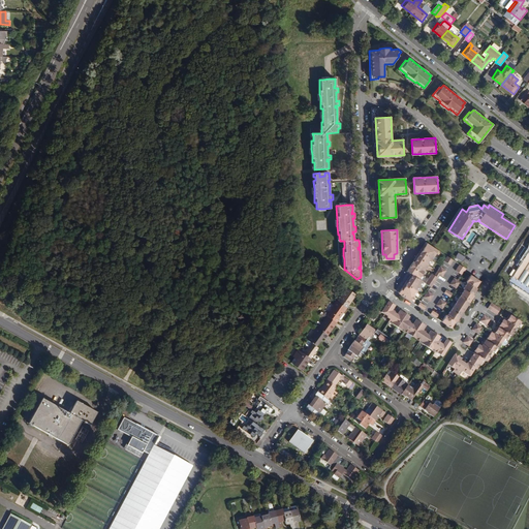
[(528,241),(528,242),(528,247),(527,249),(520,260),(522,261),(511,277),(528,288),(528,241)]
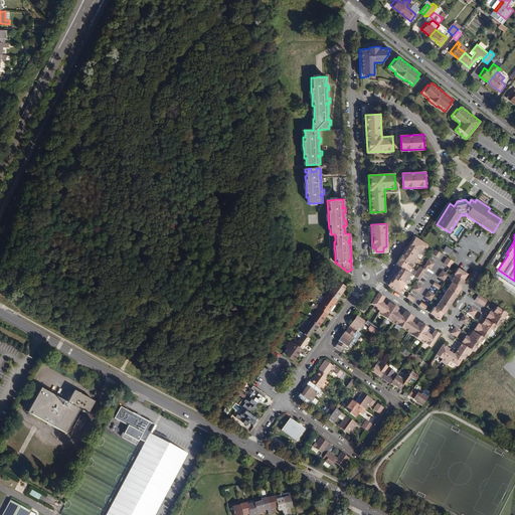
[(423,248),(426,243),(420,239),(415,236),(414,238),(413,237),(411,240),(423,248)]
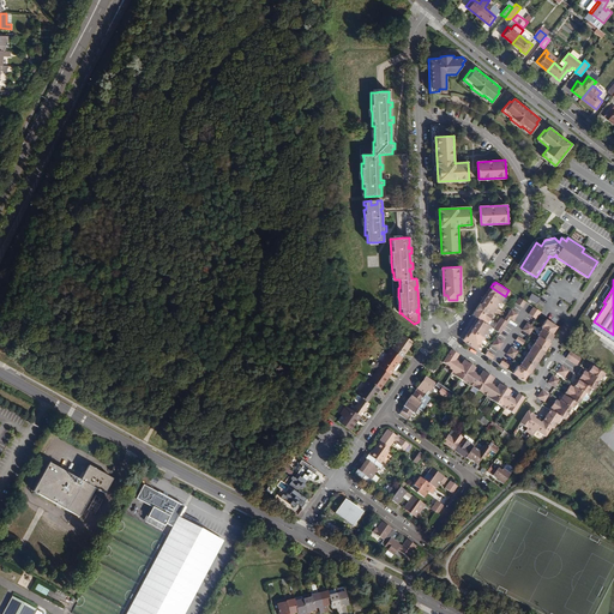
[(505,296),(491,287),(487,293),(501,302),(505,296)]
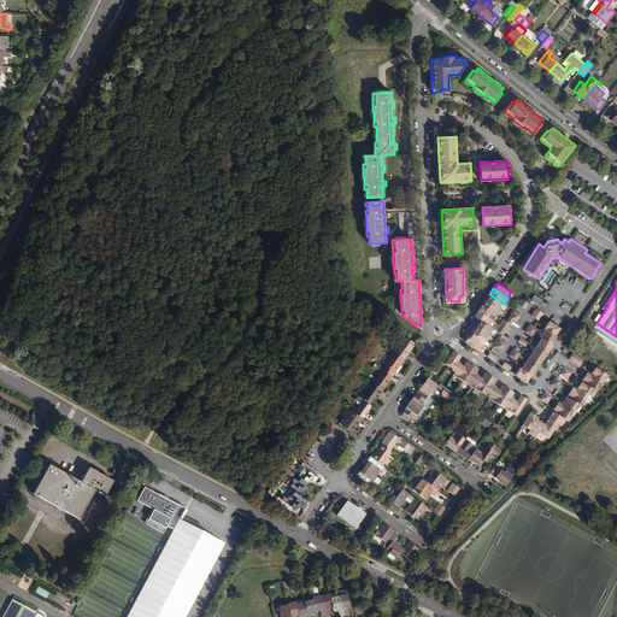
[(504,304),(489,294),(486,299),(500,309),(504,304)]
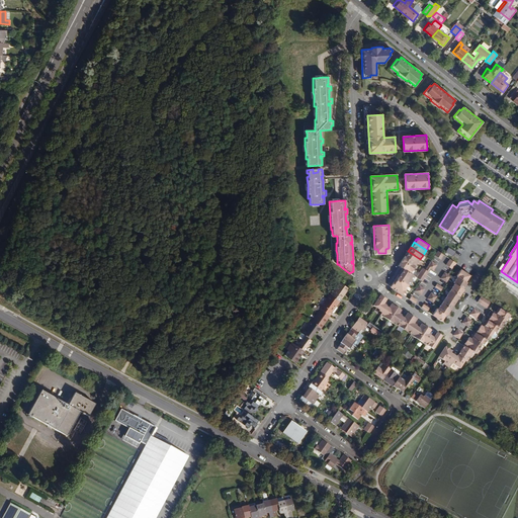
[(445,252),(452,256),(454,252),(447,247),(445,252)]
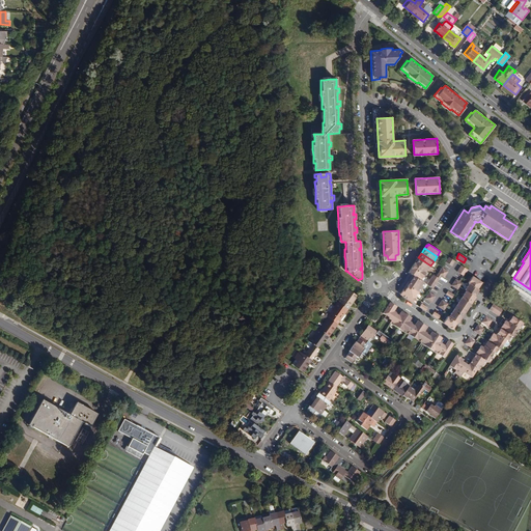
[(430,266),(418,257),(416,261),(417,261),(416,263),(427,271),(430,266)]
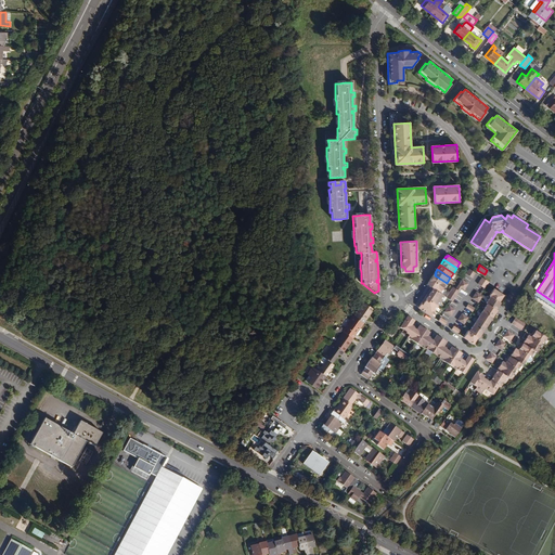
[(443,287),(447,283),(435,275),(434,274),(430,280),(443,287)]
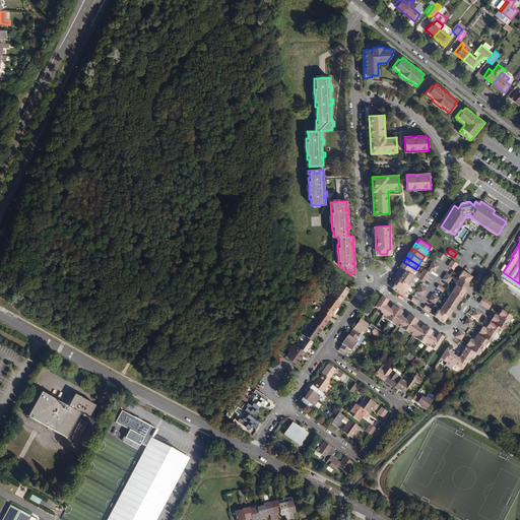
[(415,269),(403,262),(400,266),(404,269),(412,274),(415,269)]
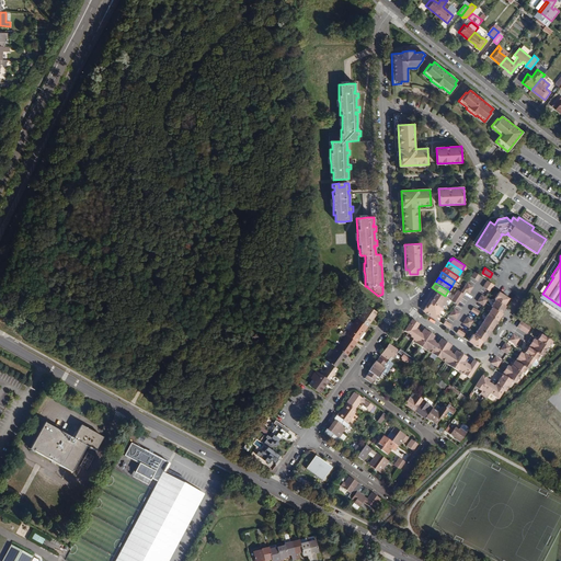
[(434,296),(446,305),(449,299),(445,296),(436,290),(434,294),(435,295),(434,296)]
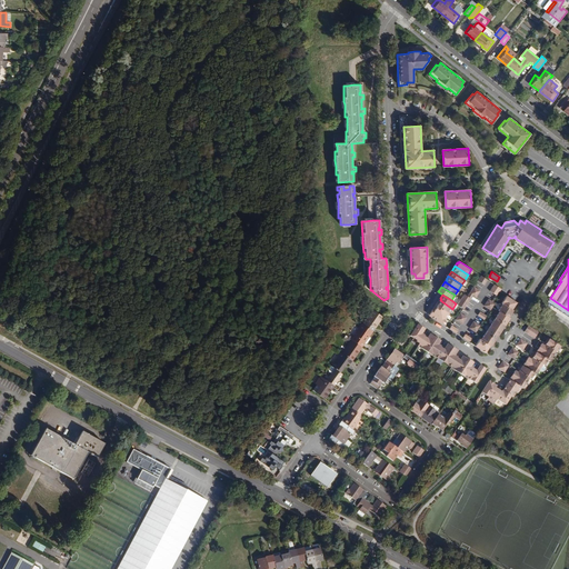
[(517,302),(507,296),(501,303),(502,305),(502,303),(511,310),(511,309),(517,302)]
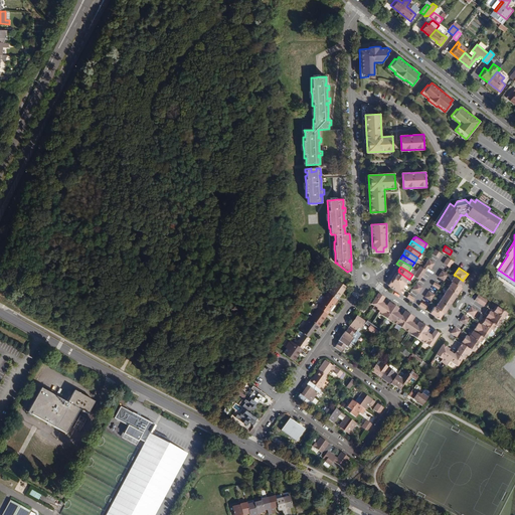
[(396,273),(394,276),(406,284),(409,280),(398,272),(397,274),(396,273)]
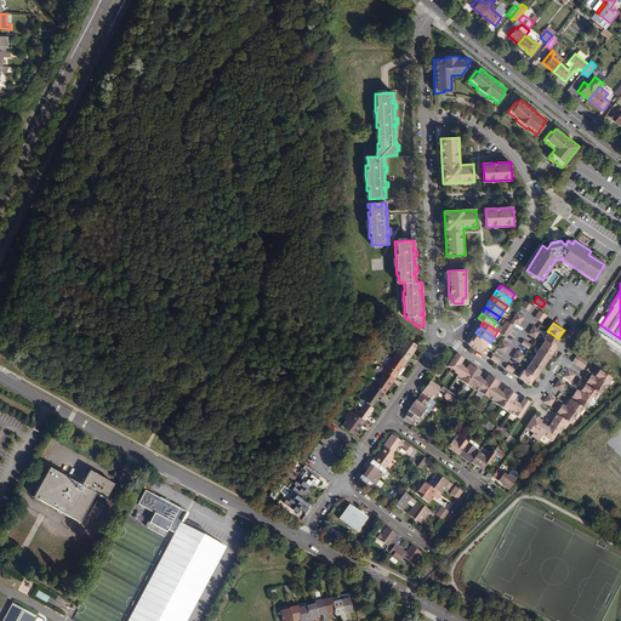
[(558,339),(548,331),(548,332),(543,340),(545,341),(554,347),(560,339),(558,337),(558,339)]
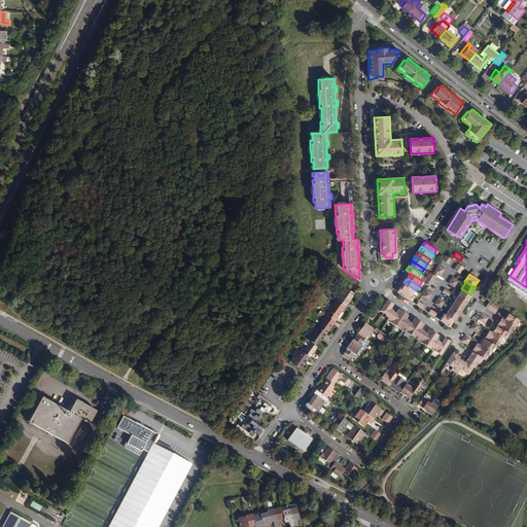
[(416,290),(403,282),(401,286),(402,286),(401,288),(413,295),(416,290)]
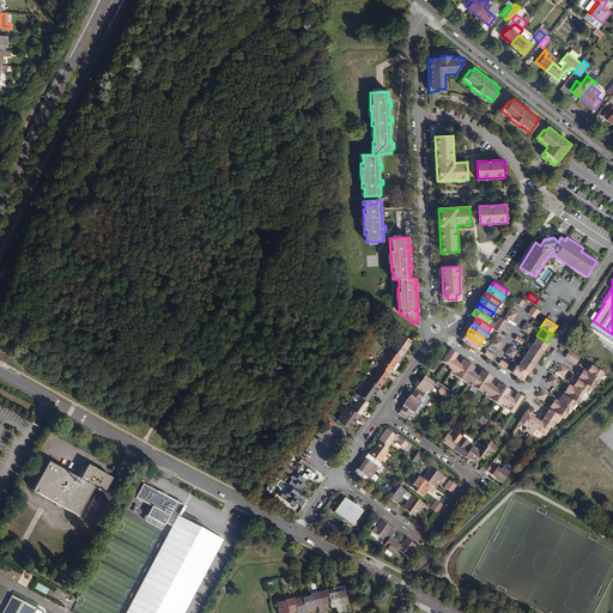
[(466,334),(462,340),(477,350),(480,344),(467,335),(466,334)]
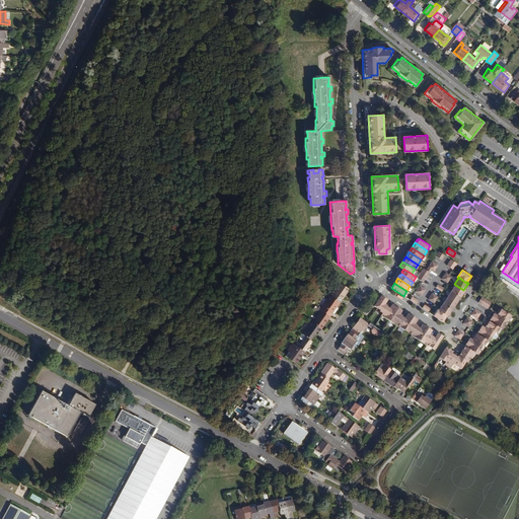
[(331,297),(341,303),(350,290),(342,284),(331,297)]
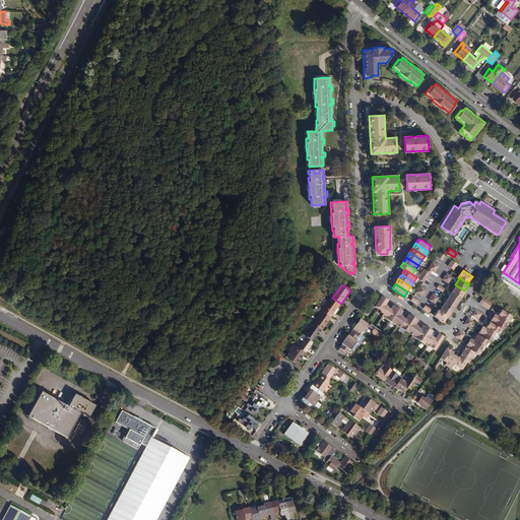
[(456,285),(452,291),(461,298),(466,290),(464,290),(456,285)]
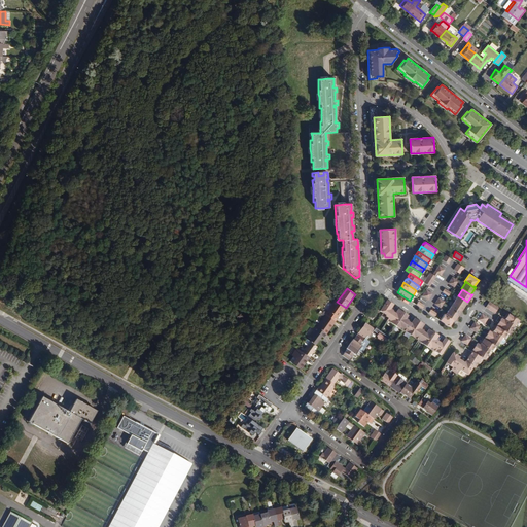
[(467,302),(458,295),(454,302),(463,308),(467,302)]
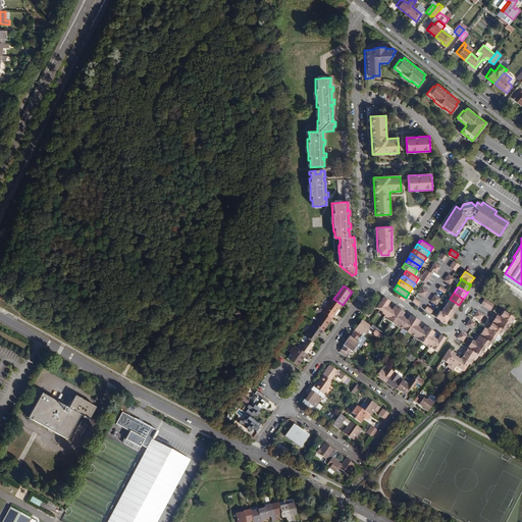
[(415,298),(420,302),(423,298),(417,294),(415,298)]
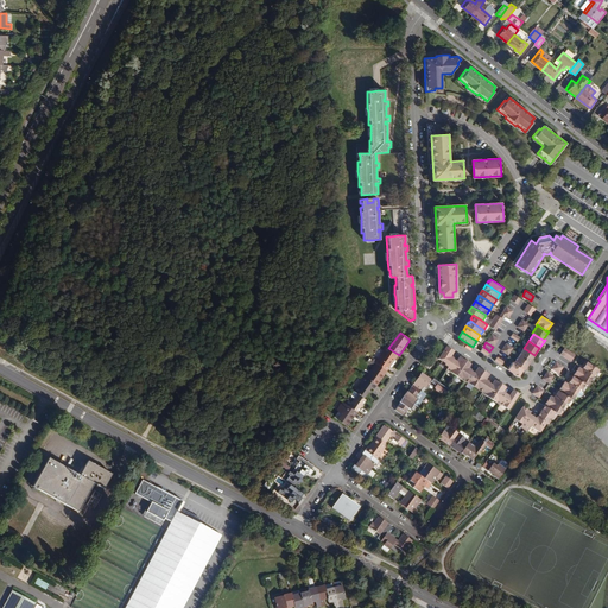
[(394,361),(399,355),(388,348),(387,347),(375,363),(377,363),(386,371),(388,367),(393,360),(394,361)]
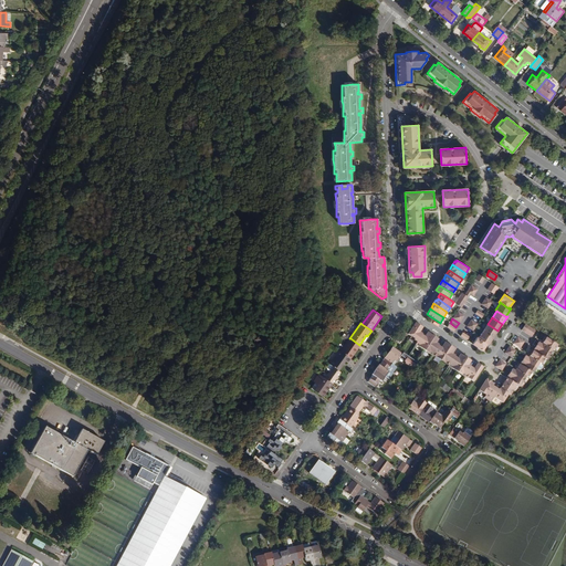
[(420,332),(422,327),(419,325),(416,323),(408,335),(411,337),(410,339),(417,343),(417,342),(421,335),(419,333),(420,332)]
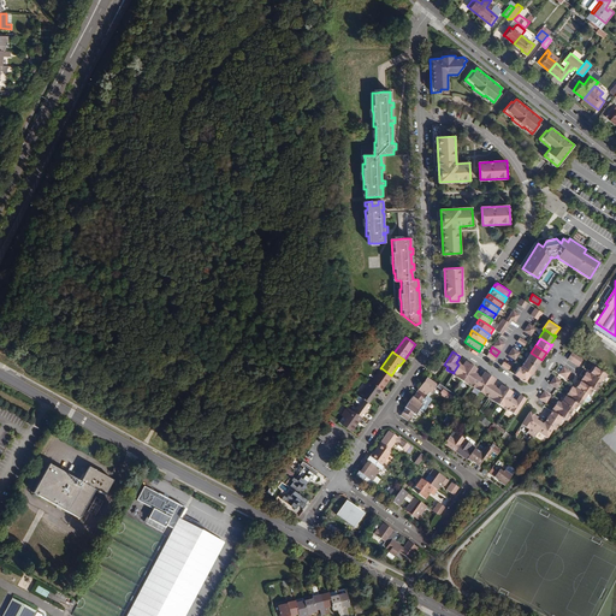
[(531,353),(526,361),(537,368),(542,360),(531,353)]
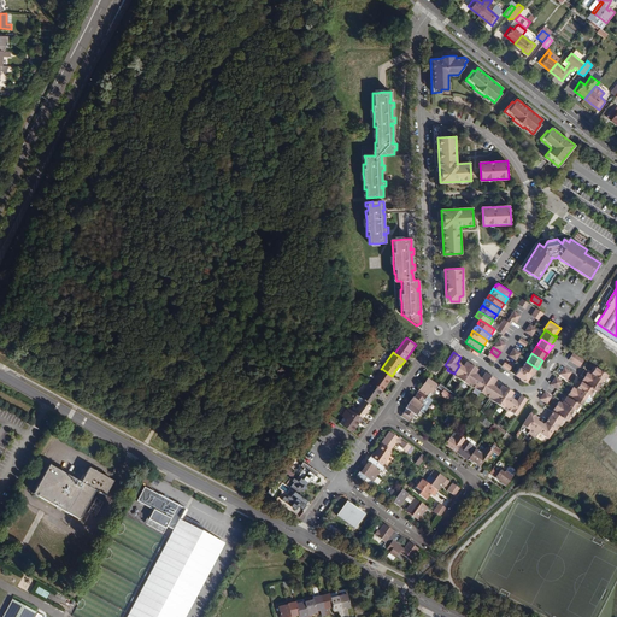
[(538,369),(527,362),(522,369),(532,375),(533,376),(538,369)]
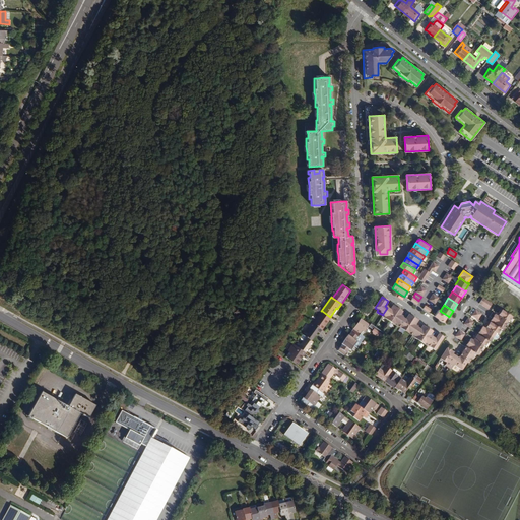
[(389,321),(398,309),(393,306),(391,309),(390,310),(387,308),(383,314),(383,315),(382,316),(389,321)]
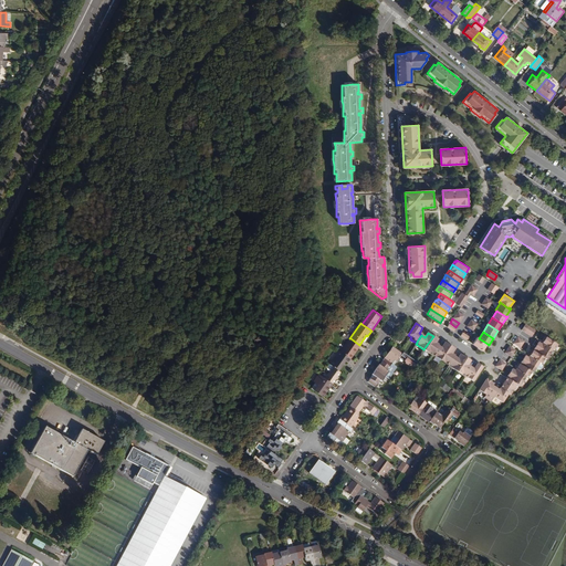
[(432,355),(438,346),(435,344),(436,343),(438,339),(433,336),(423,349),(432,355)]
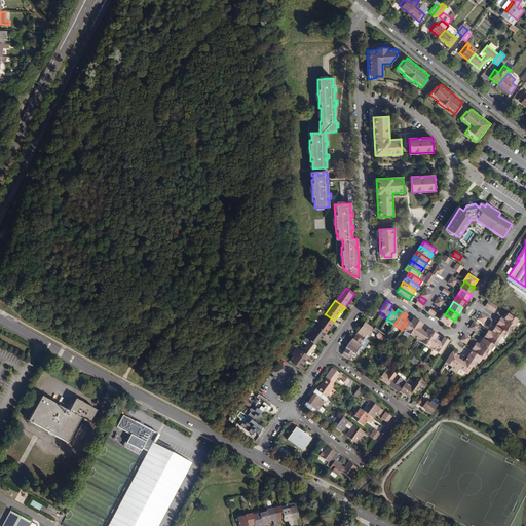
[(445,314),(444,313),(439,320),(448,326),(453,320),(445,314)]
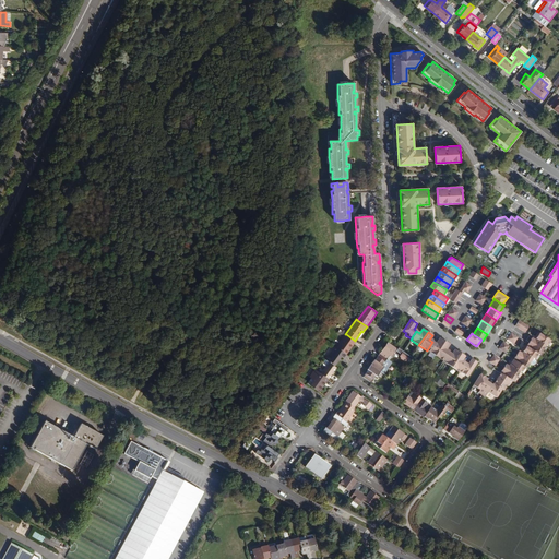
[(547,346),(551,341),(539,333),(538,335),(537,334),(535,337),(534,339),(536,340),(536,339),(546,345),(546,346),(547,346)]
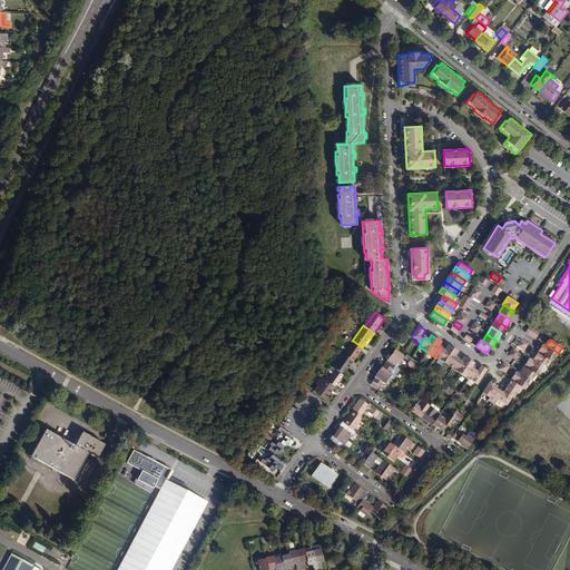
[(362,347),(353,341),(344,355),(352,361),(355,356),(356,356),(363,349),(362,347)]
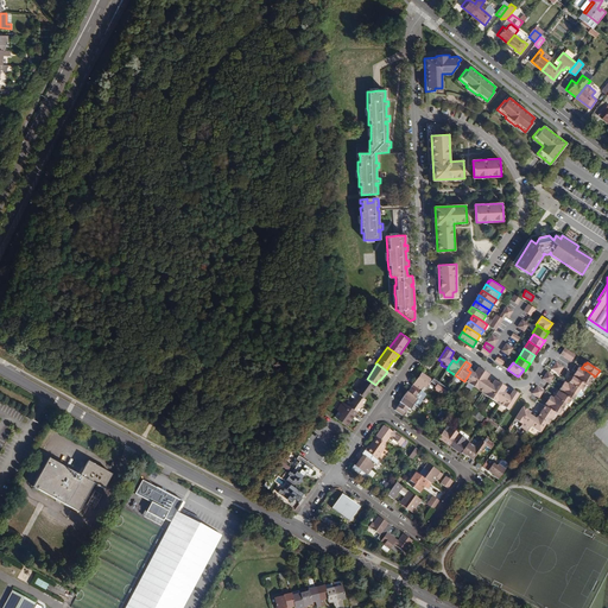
[(483,372),(479,368),(475,373),(474,374),(470,372),(464,381),(474,387),(483,372)]
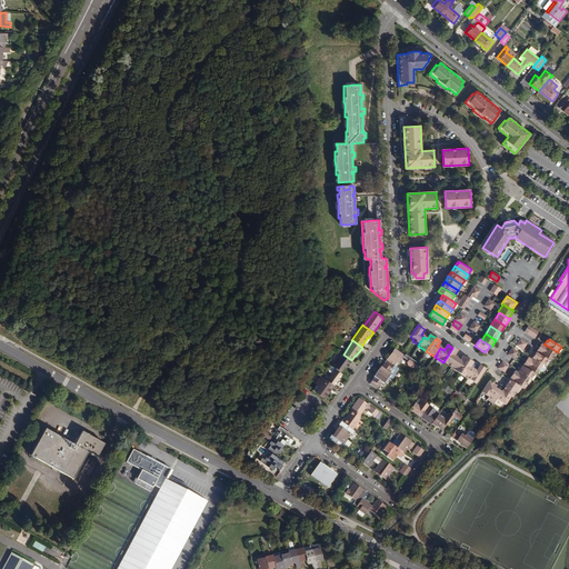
[(541,345),(539,348),(552,357),(556,352),(556,351),(546,345),(546,346),(545,346),(543,346),(541,345)]
